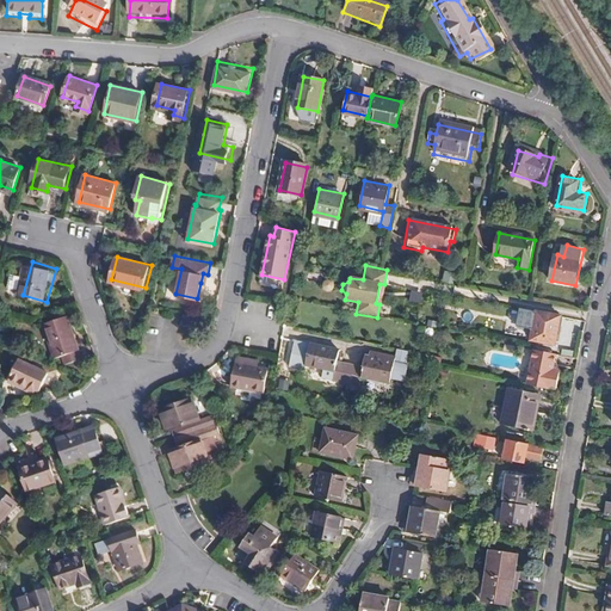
[(11,275),(8,288),(19,289),(20,276),(11,275)]
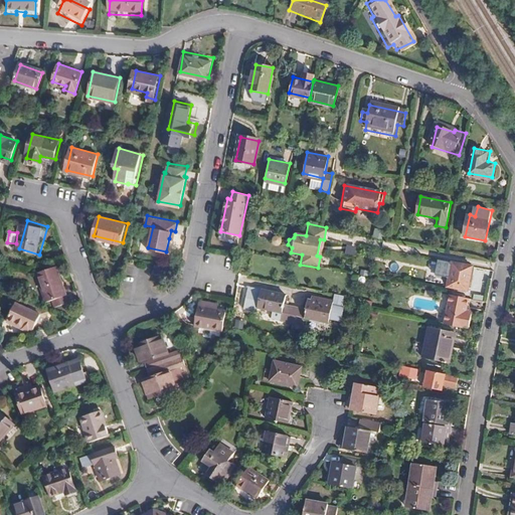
[(75,299),(62,262),(42,270),(53,299),(59,297),(62,304),(75,299)]
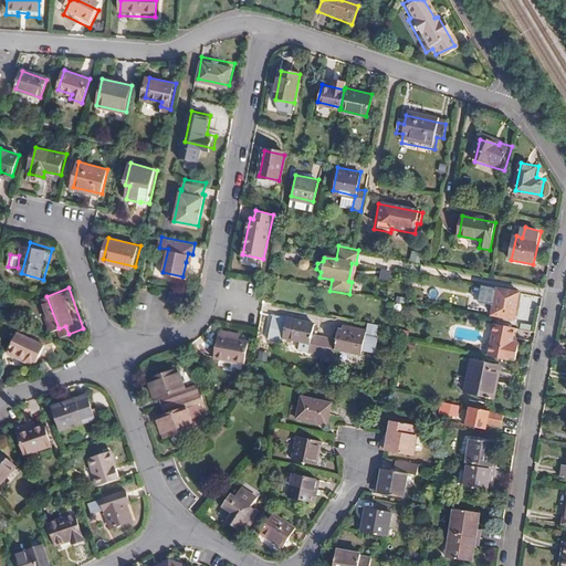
[(178,304),(180,292),(171,290),(169,302),(178,304)]
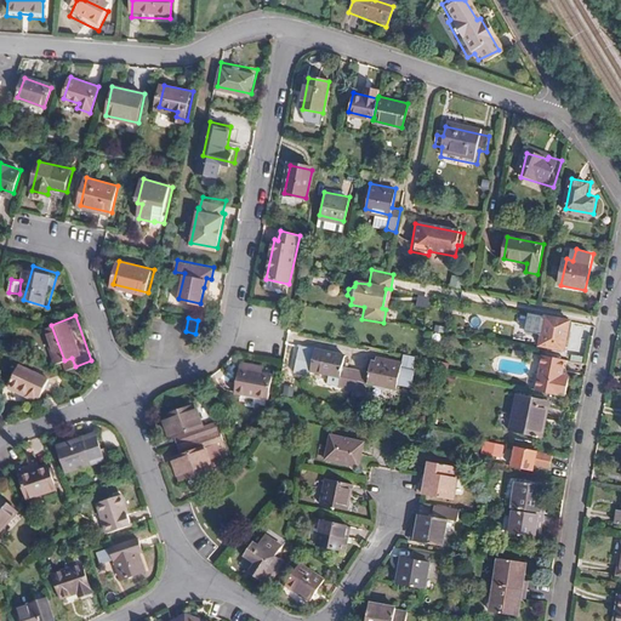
[(576,325),(552,319),(546,345),(570,351),(576,325)]
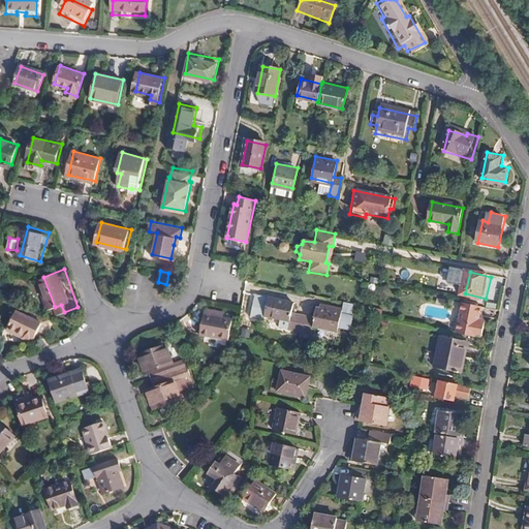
[(462,300),(456,331),(483,336),(486,317),(480,316),(483,303),(462,300)]
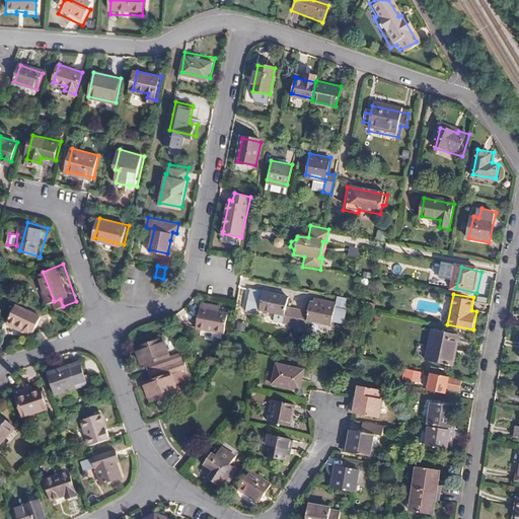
[(311,315),(289,310),(291,300),(266,295),(263,312),(288,317),(286,325),(307,329),(309,321),(334,326),(337,310),(313,305),(311,315)]
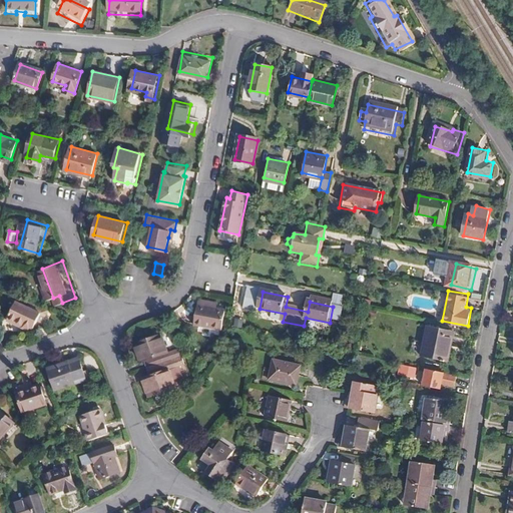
[(41,322),(49,306),(28,296),(25,302),(17,298),(8,317),(32,328),(36,319),(41,322)]
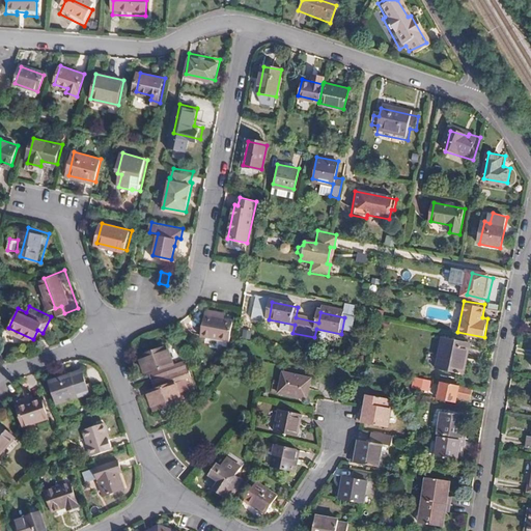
[(230,342),(233,322),(205,316),(202,336),(230,342)]
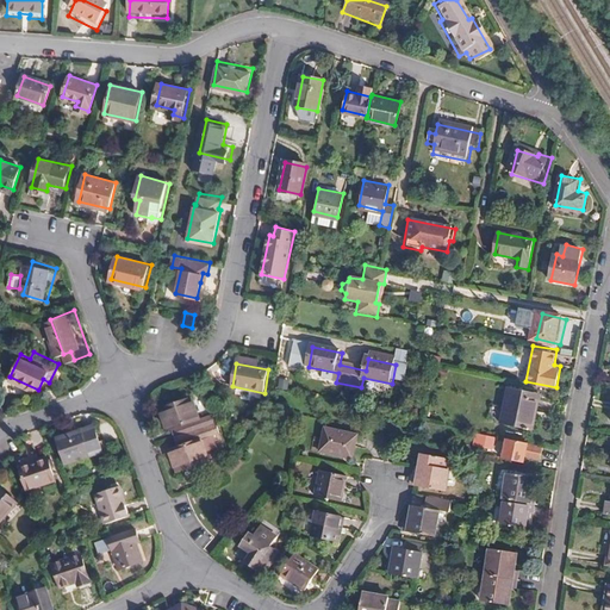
[(542,428),(549,393),(518,387),(511,422),(542,428)]
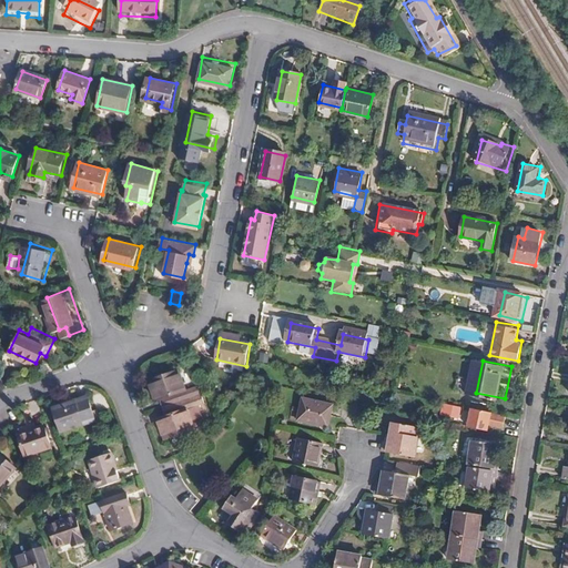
[(205,404),(199,386),(190,391),(182,372),(153,384),(160,402),(164,401),(169,411),(166,412),(169,418),(162,422),(170,440),(199,428),(191,411),(205,404)]
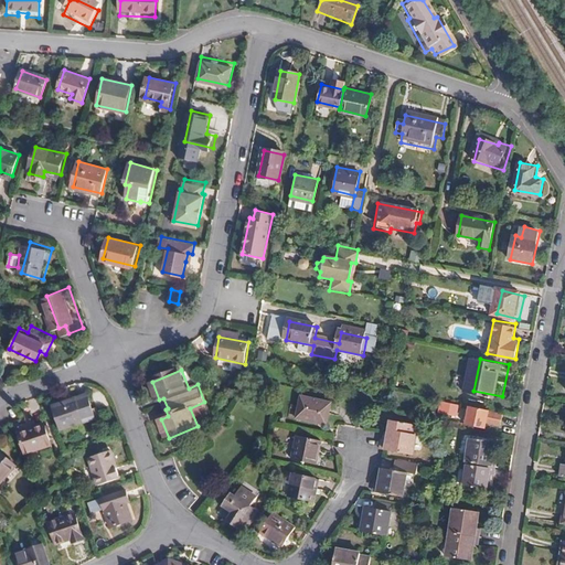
[(98,420),(91,397),(55,407),(64,432),(98,420)]
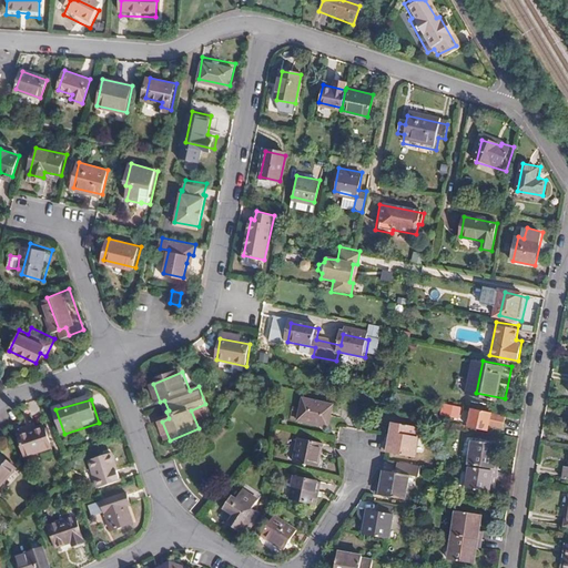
[(332,425),(335,406),(304,401),(300,423),(321,426),(321,424),(332,425)]
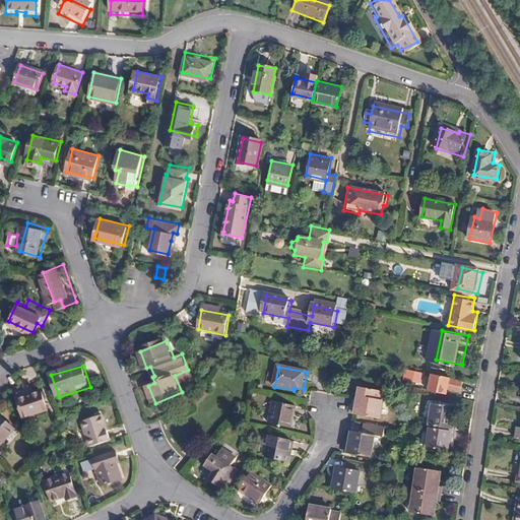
[(415,382),(417,372),(408,371),(406,381),(415,382)]
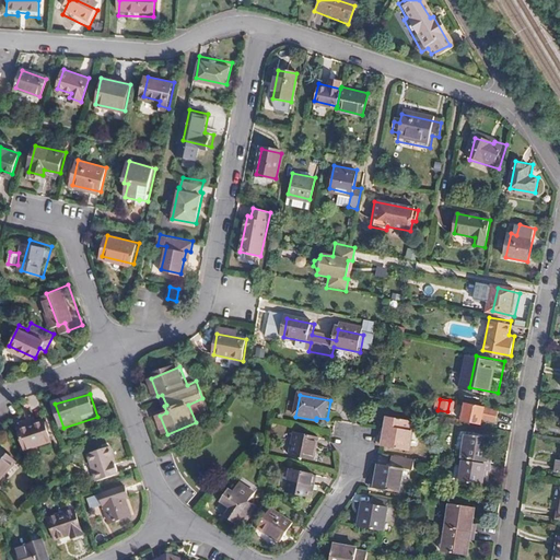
[(455,413),(457,403),(450,400),(447,411),(455,413)]
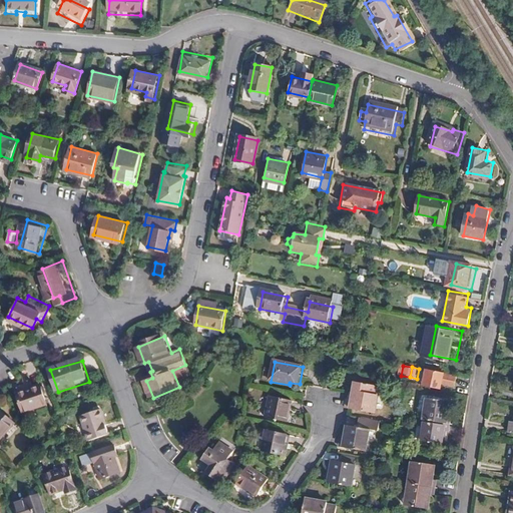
[(458,386),(460,378),(447,375),(448,373),(430,369),(426,386),(444,389),(445,384),(458,386)]
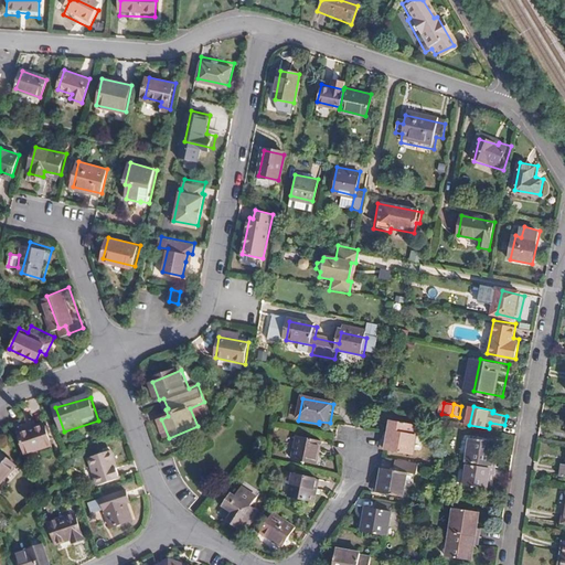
[(418,458),(424,426),(395,423),(393,443),(386,441),(384,452),(418,458)]
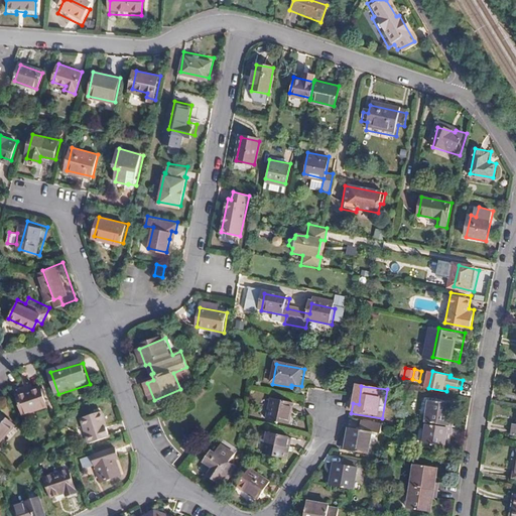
[(49,409),(43,390),(20,397),(26,416),(49,409)]
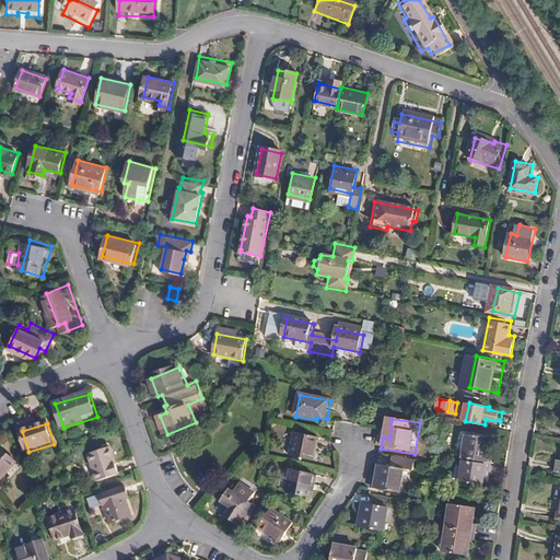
[(494,454),(497,438),(474,433),(467,480),(490,485),(492,471),(497,471),(499,454),(494,454)]
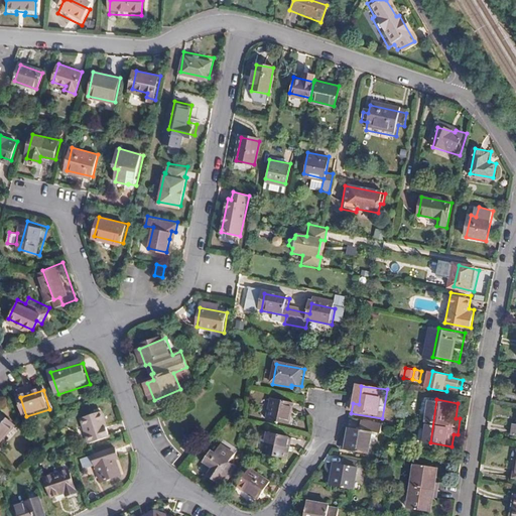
[(293,427),(297,407),(276,402),(271,423),(293,427)]
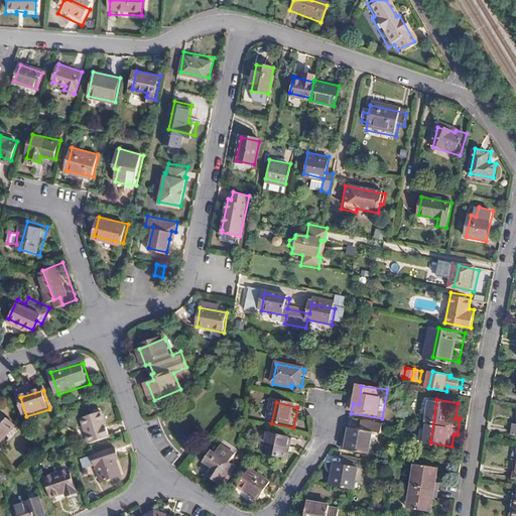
[(107,438),(99,413),(81,419),(89,443),(107,438)]
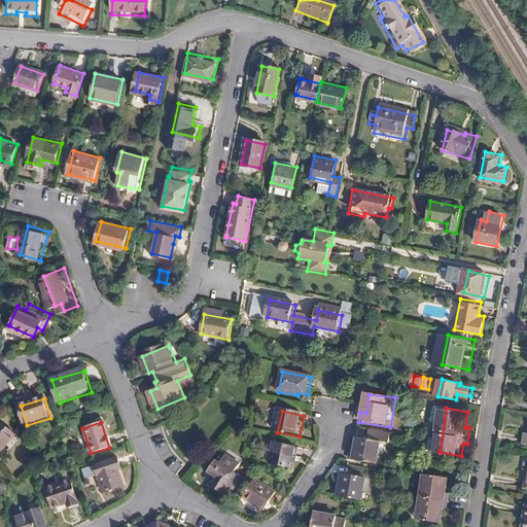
[(0,456),(0,457),(16,437),(1,424),(0,425),(0,456)]
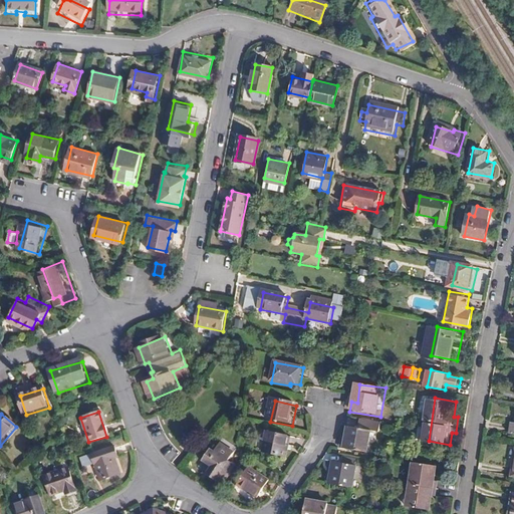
[(348,417),(346,424),(357,426),(358,419),(348,417)]
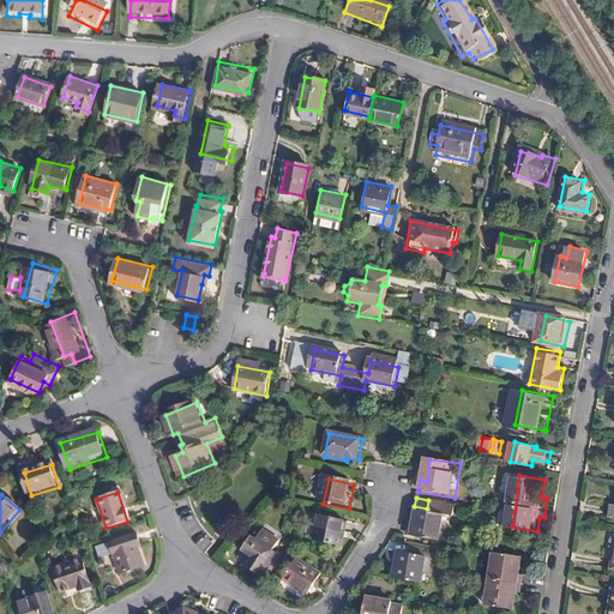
[(445,541),(449,515),(423,511),(421,528),(417,528),(415,537),(445,541)]
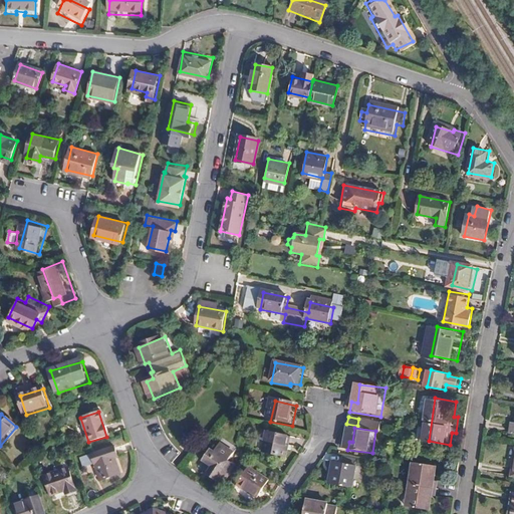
[(290,461),(294,441),(271,436),(267,456),(290,461)]
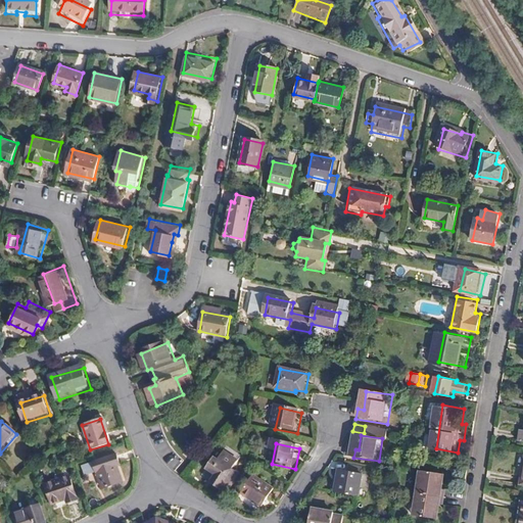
[(121,482),(116,469),(119,468),(115,455),(93,462),(101,488),(121,482)]
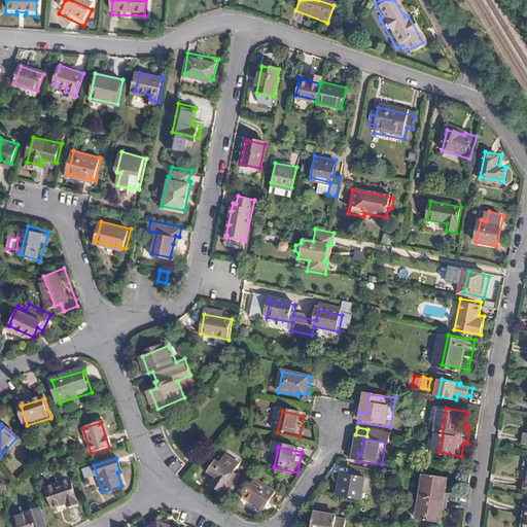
[(243,479),(236,473),(240,468),(229,461),(224,467),(219,464),(212,476),(222,482),(218,489),(231,497),(243,479)]
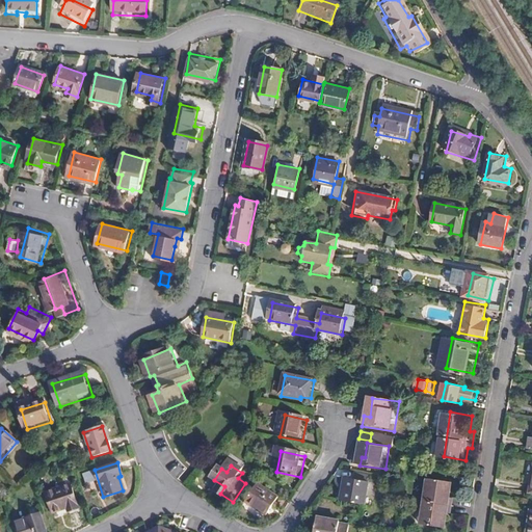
[(374,483),(375,476),(358,473),(357,480),(374,483)]
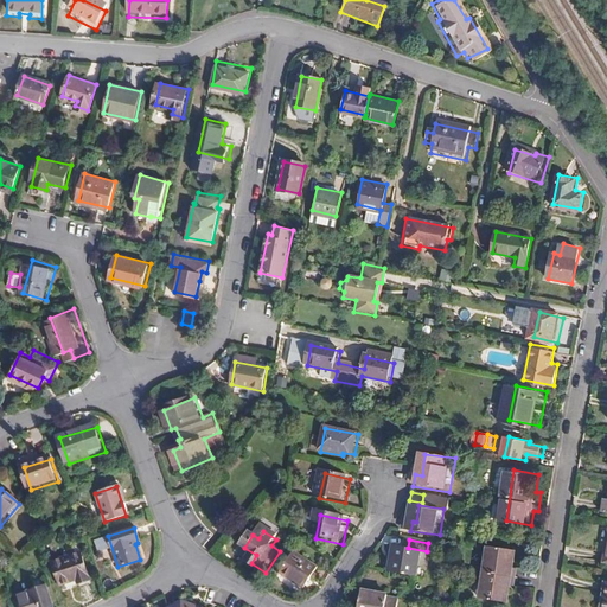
[(422,579),(427,551),(408,548),(398,547),(396,556),(398,557),(396,574),(422,579)]
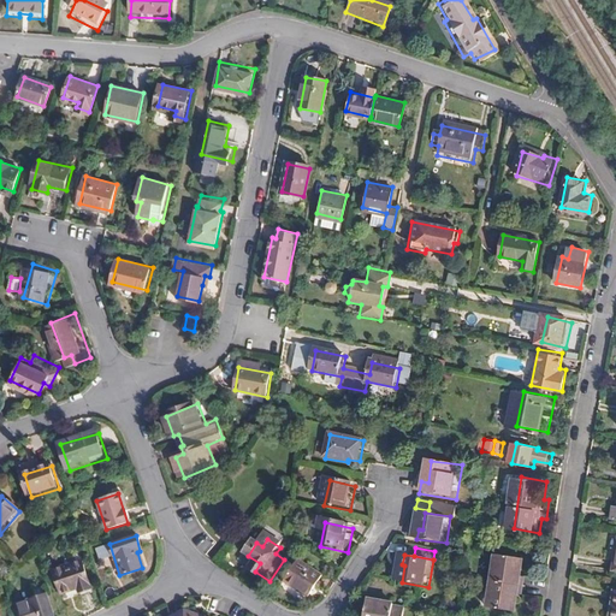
[(527,611),(529,593),(533,594),(537,576),(532,576),(534,560),(505,555),(497,606),(527,611)]
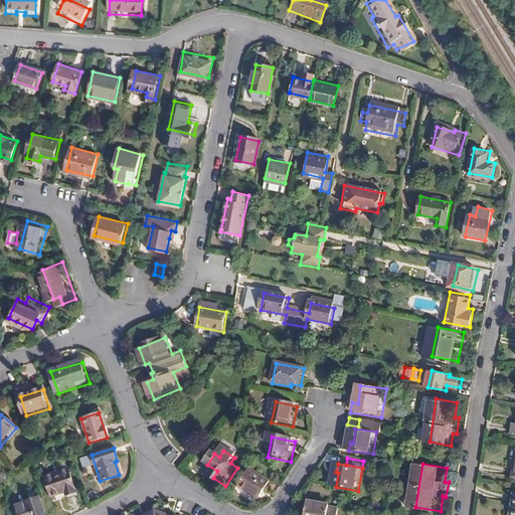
[(77,490),(69,467),(46,474),(52,494),(65,489),(66,493),(77,490)]
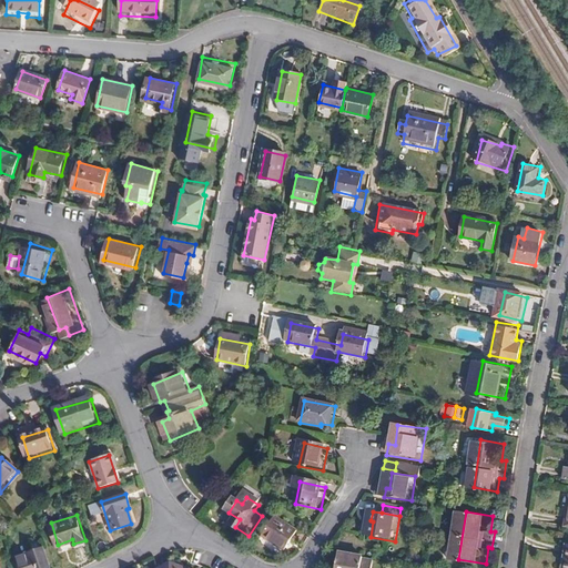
[(292,551),(305,533),(283,518),(270,537),(292,551)]
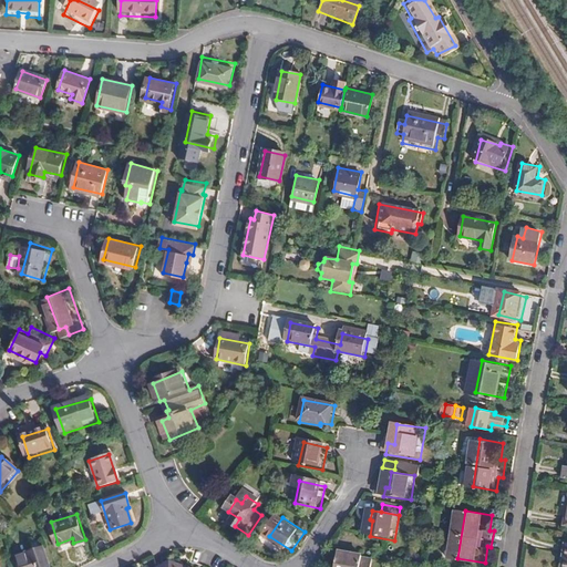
[(48,566),(51,566),(44,544),(19,552),(23,566),(48,566)]
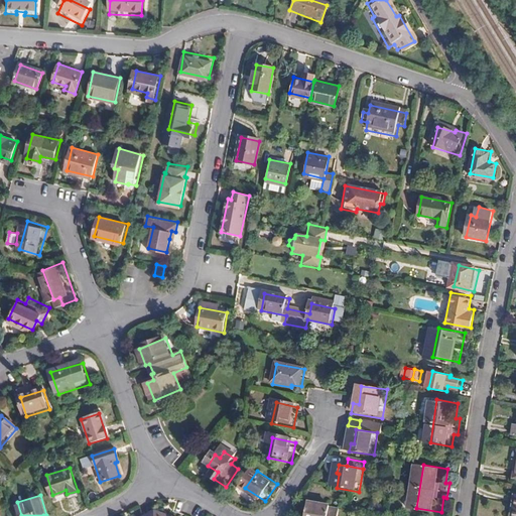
[(342,515),(343,510),(334,508),(334,507),(310,503),(307,515),(342,515)]
